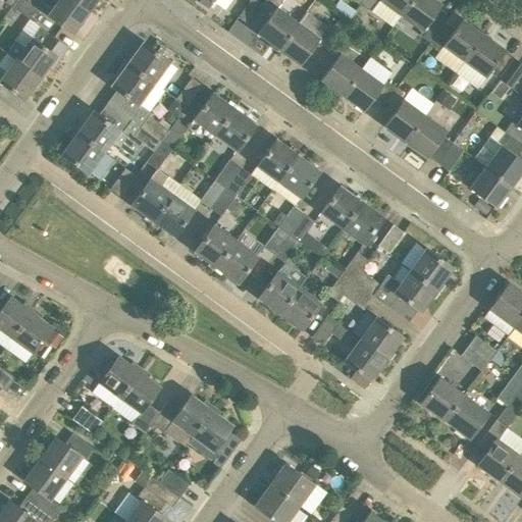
[(22,0),(17,0),(12,7),(33,22),(40,12),(22,0)]
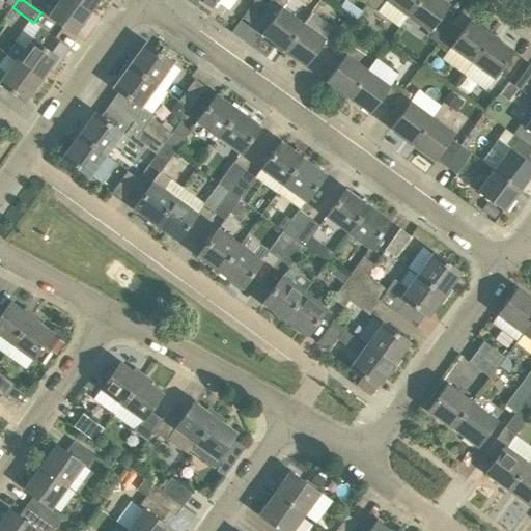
[(74,0),(50,0),(57,5),(49,17),(74,34),(90,11),(74,0)]
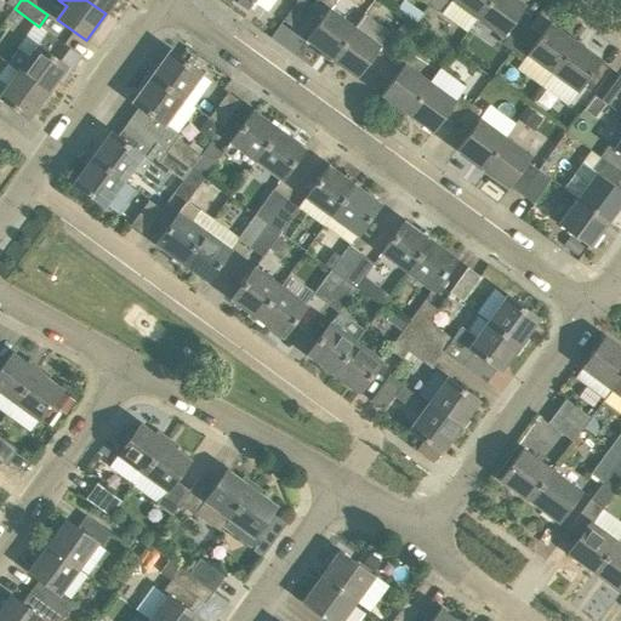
[(86,0),(106,13),(115,0),(86,0)]
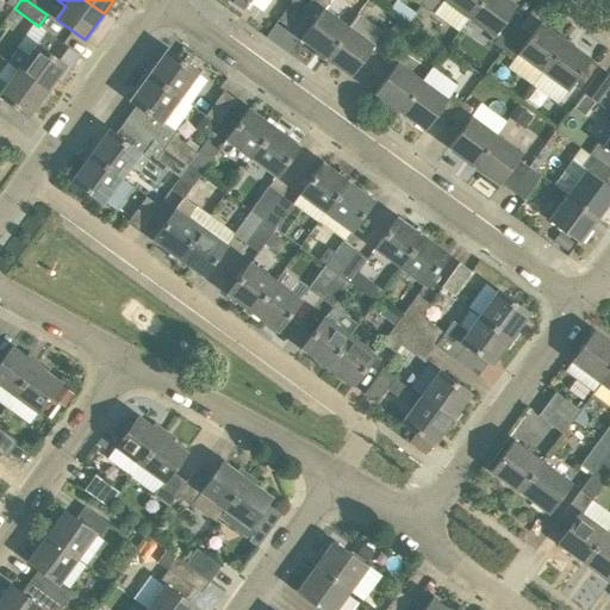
[(248,14),(254,6),(246,0),(235,0),(232,2),(248,14)]
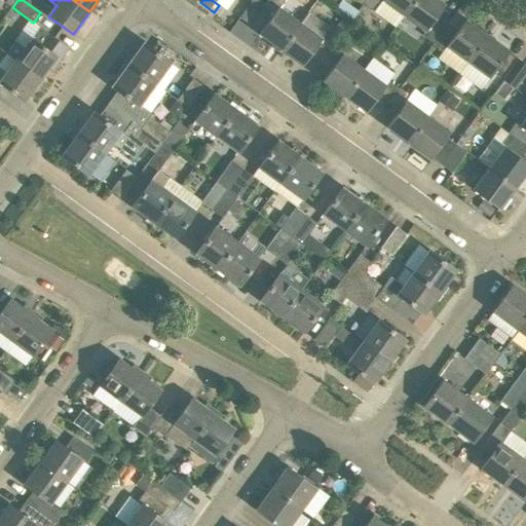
[(250,26),(266,4),(260,0),(252,0),(239,19),(250,26)]
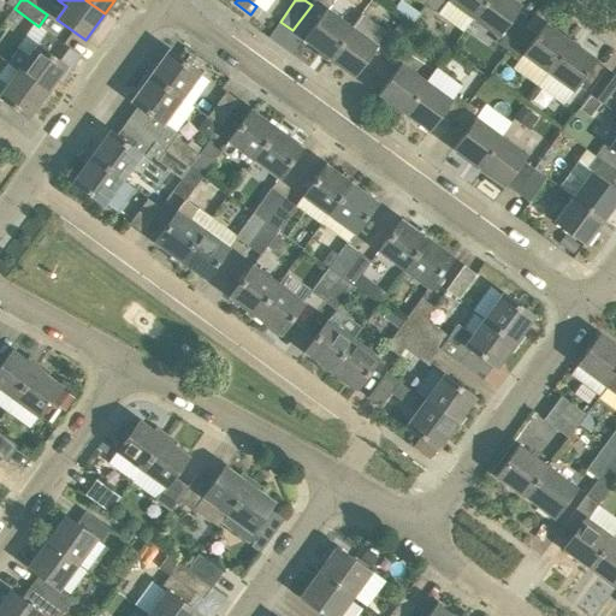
[(329,7),(333,0),(314,0),(312,5),(292,30),(304,39),(303,40),(329,59),(353,25),(329,7)]
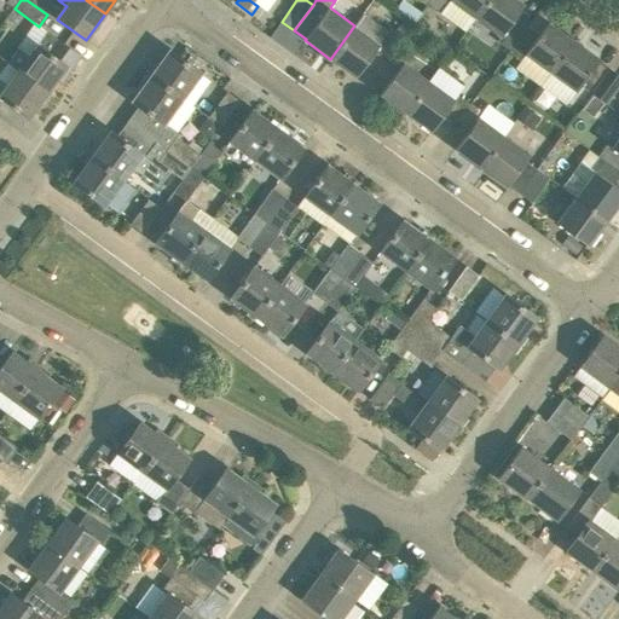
[(439,11),(445,1),(443,0),(431,0),(428,4),(439,11)]
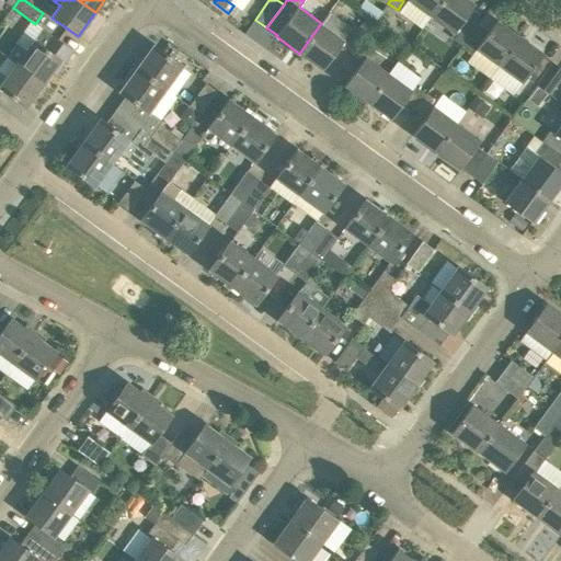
[(442,0),(401,0),(403,1),(407,3),(409,0),(431,16),(442,0)]
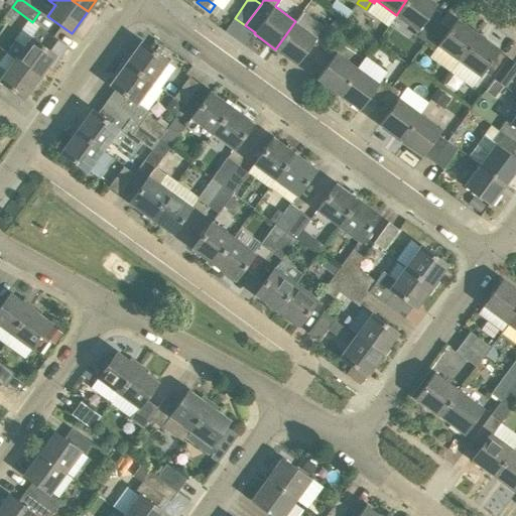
[(430,14),(437,4),(431,0),(406,0),(396,15),(416,29),(413,33),(425,41),(440,21),(430,14)]
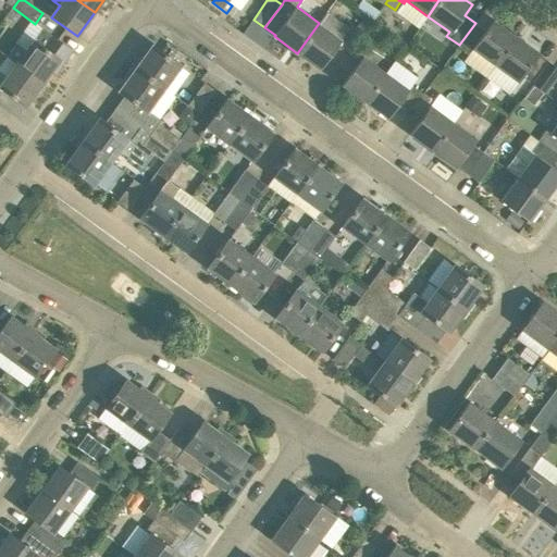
[(356,28),(362,34),(372,21),(364,15),(356,28)]
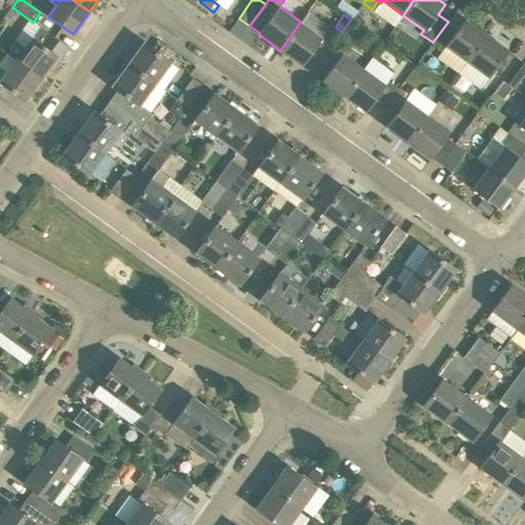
[(468,62),(487,35),(466,18),(458,29),(448,22),(433,42),(444,50),(447,47),(468,62)]
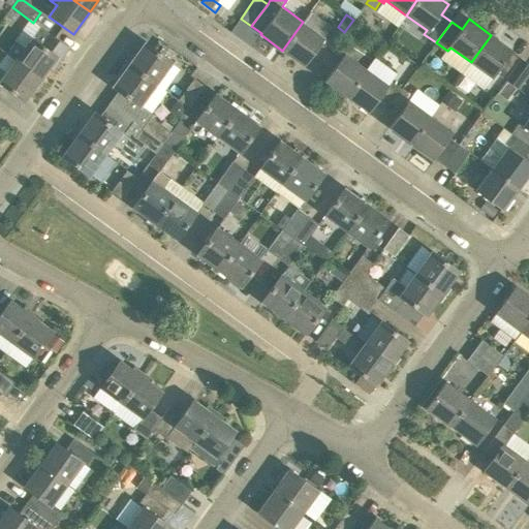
[(303,22),(282,51),(304,67),(312,56),(322,63),(338,41),(344,32),(333,24),(324,37),(304,22),(303,22)]
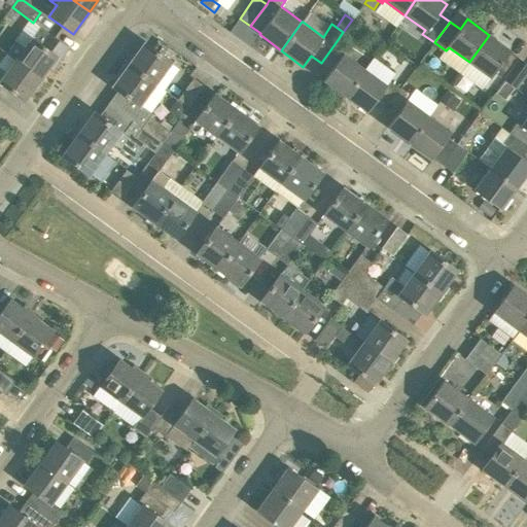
[(8,54),(41,78),(58,57),(51,53),(60,41),(40,27),(25,48),(16,42),(8,54)]
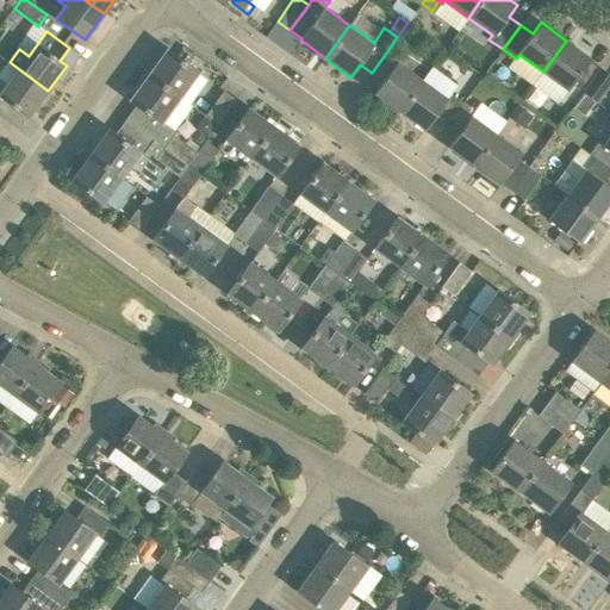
[(590,61),(591,58),(566,41),(543,72),(568,91),(573,85),(585,93),(603,69),(590,61)]
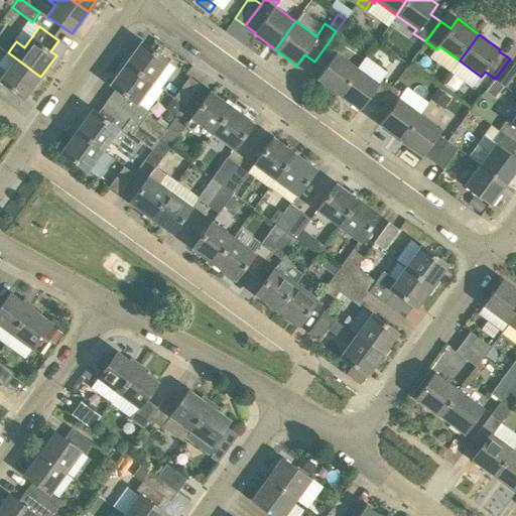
[(339,52),(341,48),(330,40),(314,61),(325,70),(316,80),(338,95),(359,67),(339,52)]
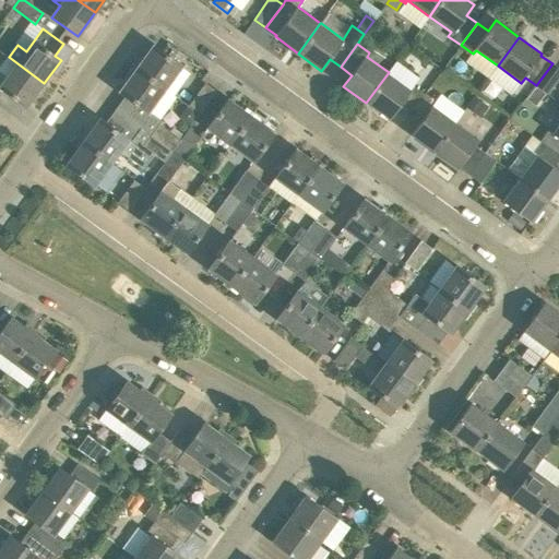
[(135,68),(166,90),(182,68),(183,67),(153,45),(135,68)]
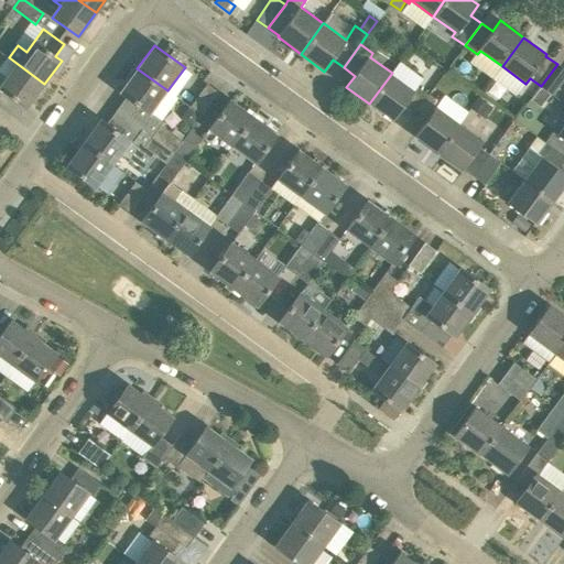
[(44,84),(9,57),(0,68),(0,74),(7,78),(0,87),(0,88),(26,108),(44,84)]
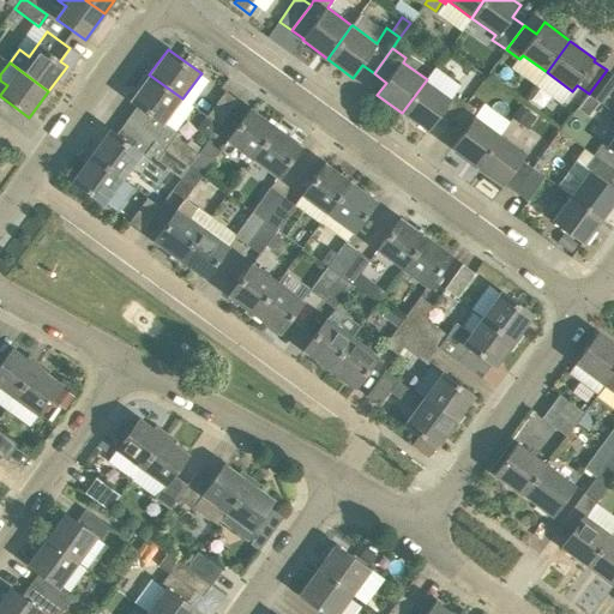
[(613,74),(607,70),(589,94),(601,102),(613,83),(613,74)]
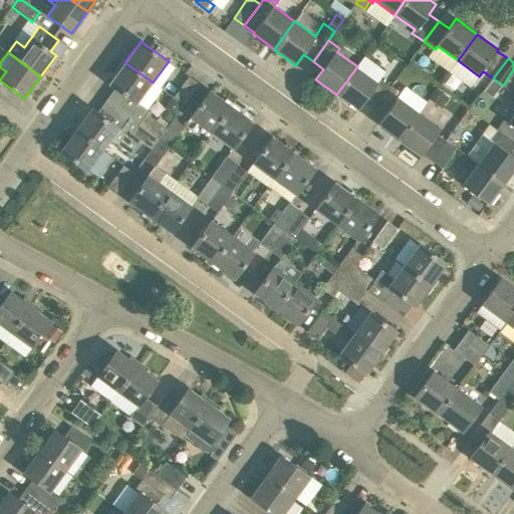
[(153,82),(124,62),(109,83),(138,103),(153,82)]
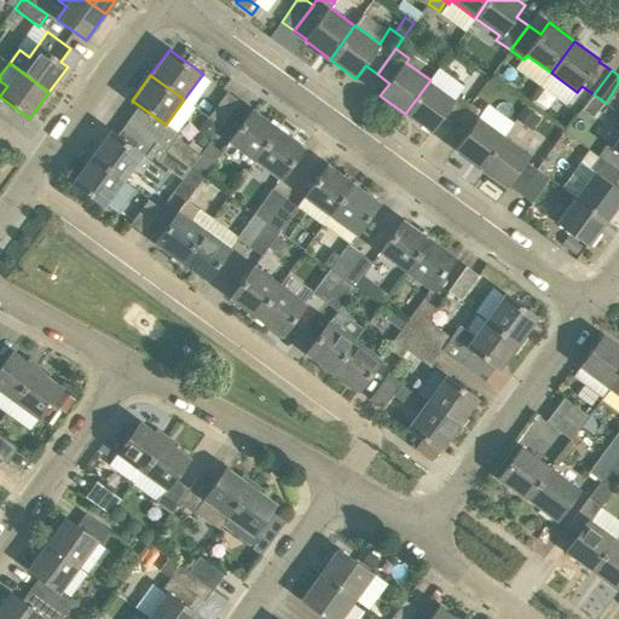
[(431,80),(405,114),(432,133),(441,120),(452,128),(470,103),(458,94),(455,98),(431,80)]
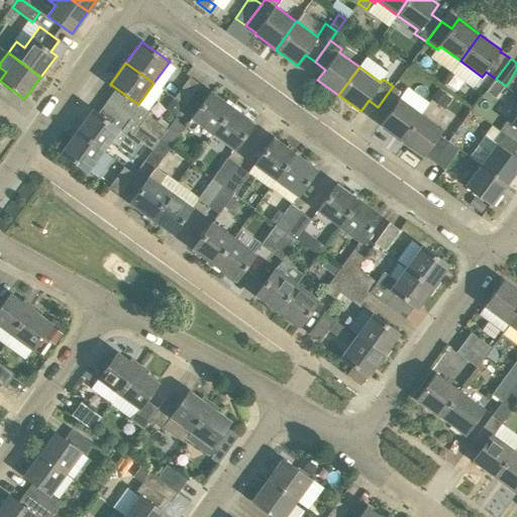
[(201,85),(190,77),(176,96),(186,104),(201,85)]
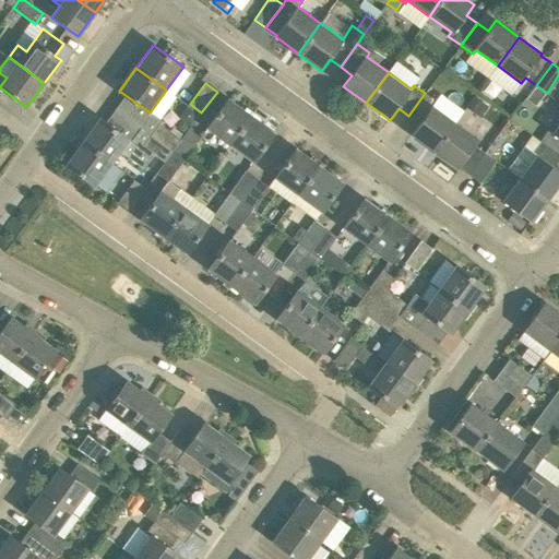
[(536,86),(526,99),(536,106),(545,94),(536,86)]
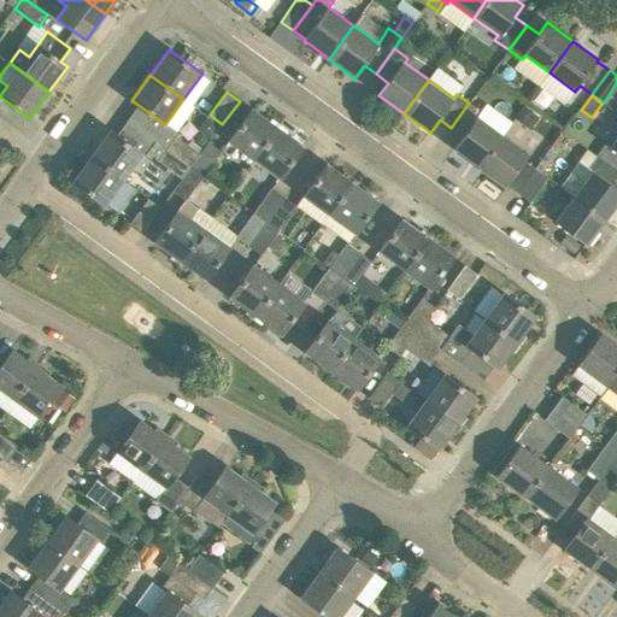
[(469,103),(451,128),(463,136),(453,150),(479,168),(504,134),(480,117),(482,113),(469,103)]
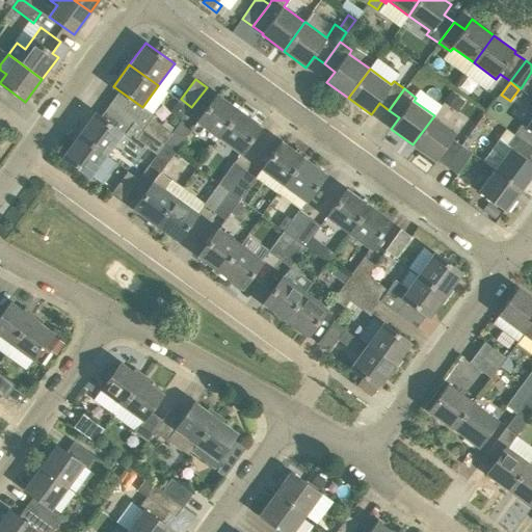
[(464,102),(452,92),(445,103),(457,112),(464,102)]
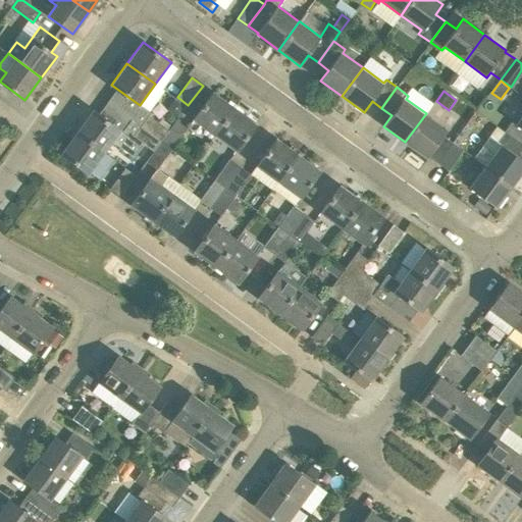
[(236,108),(214,92),(193,120),(215,136),(236,108)]
